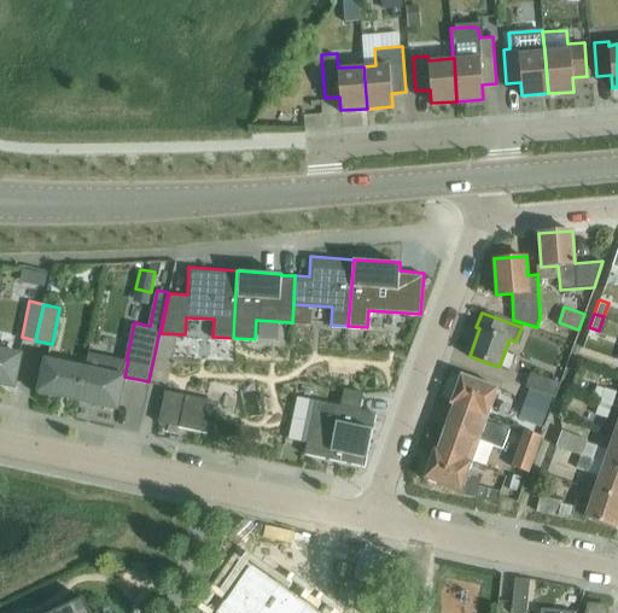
[(0,334),(1,332),(0,332),(0,380),(15,384),(18,366),(22,351),(0,346),(0,334)]
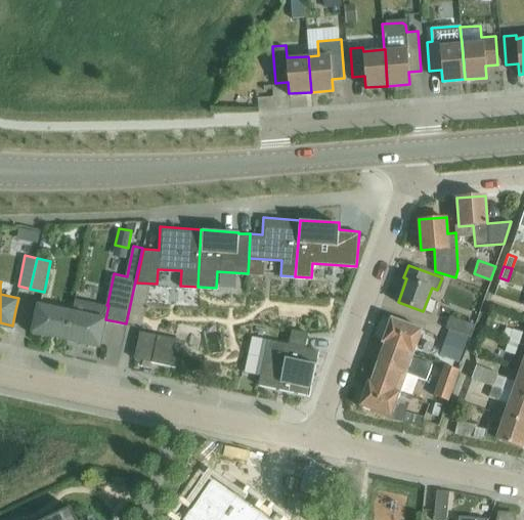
[(106,305),(107,303),(75,296),(72,309),(67,338),(100,345),(105,319),(108,305),(106,305)]
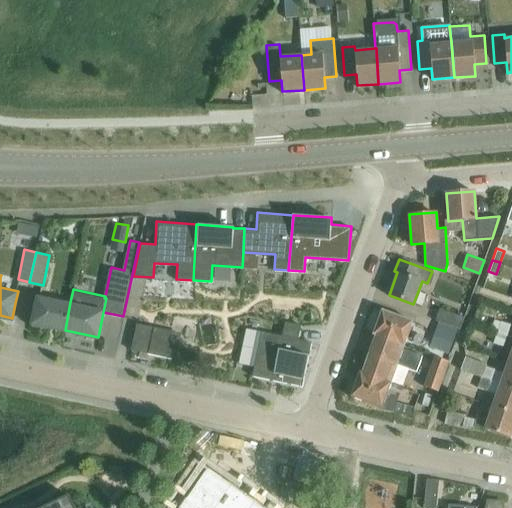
[(32,323),(65,330),(70,302),(38,295),(32,323)]
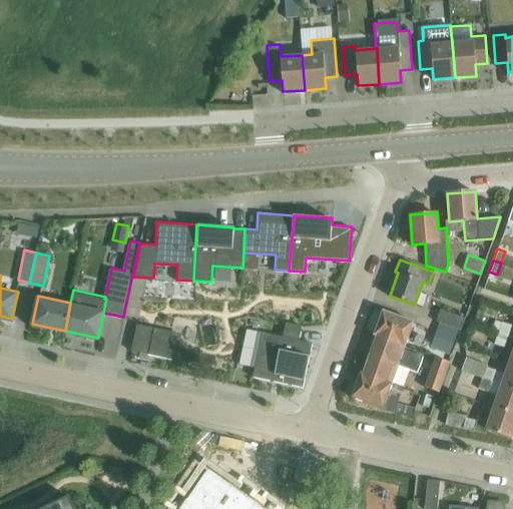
[(440,308),(436,320),(460,329),(465,317),(440,308)]
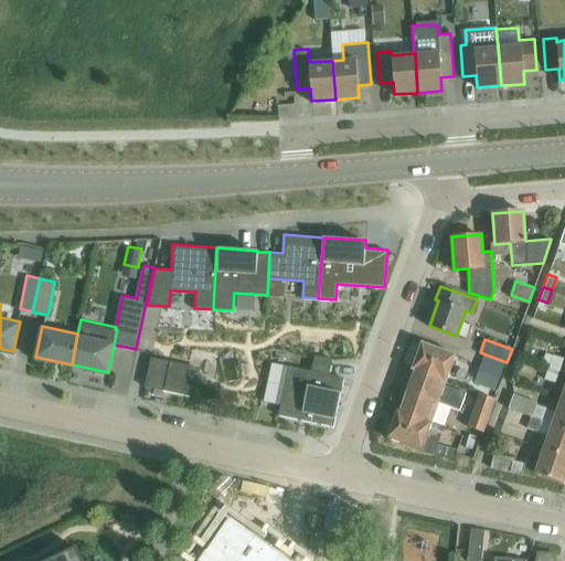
[(409,368),(414,369),(445,380),(455,353),(419,340),(409,368)]
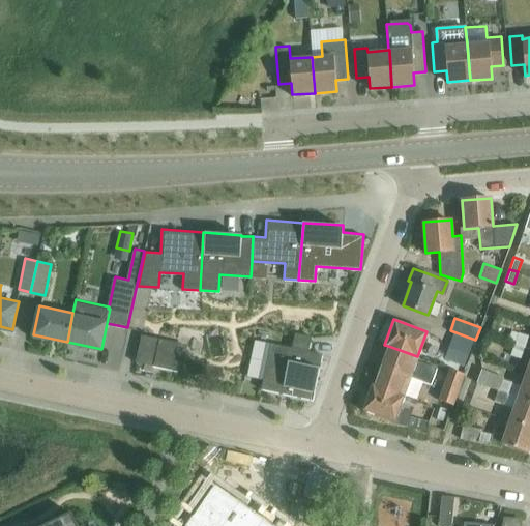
[(525,346),(529,333),(519,330),(514,342),(525,346)]
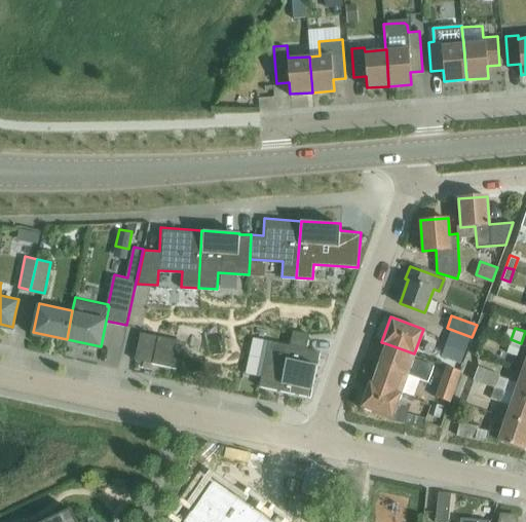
[(268,339),(258,385),(309,396),(320,350),(306,347),(309,333),(292,329),(289,343),(268,339)]
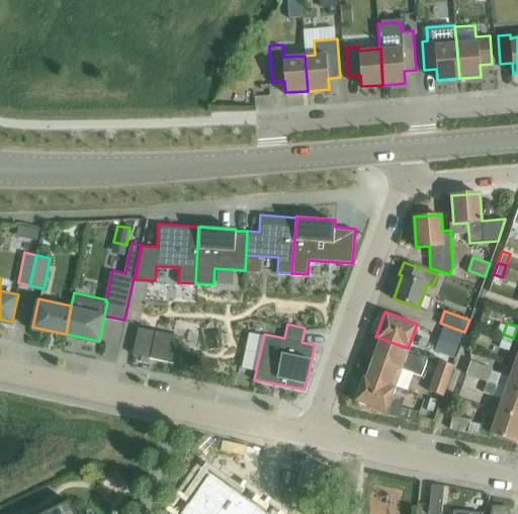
[(442,327),(435,346),(454,352),(461,333),(442,327)]
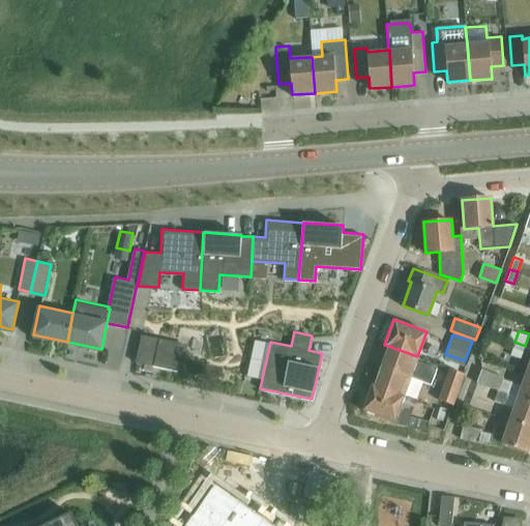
[(158,338),(152,364),(177,371),(183,343),(158,338)]
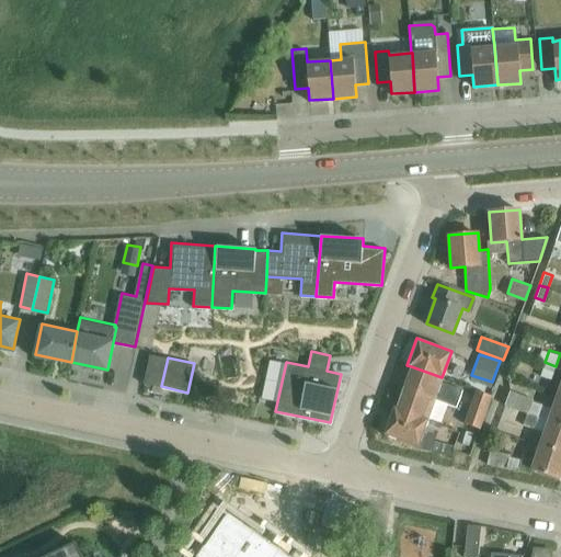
[(556,366),(545,362),(540,374),(551,377),(556,366)]
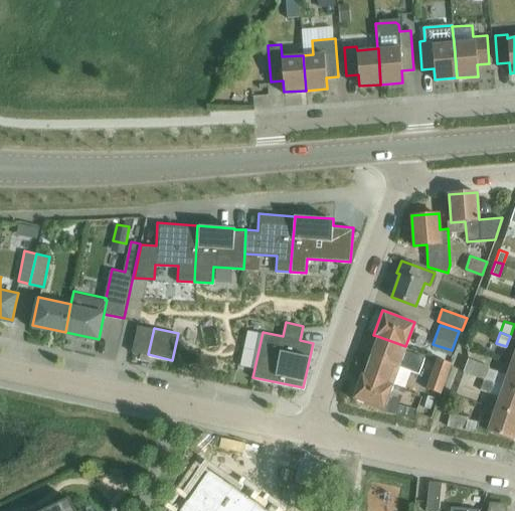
[(377,336),(363,374),(391,384),(398,365),(417,372),(423,356),(404,349),(405,346),(377,336)]
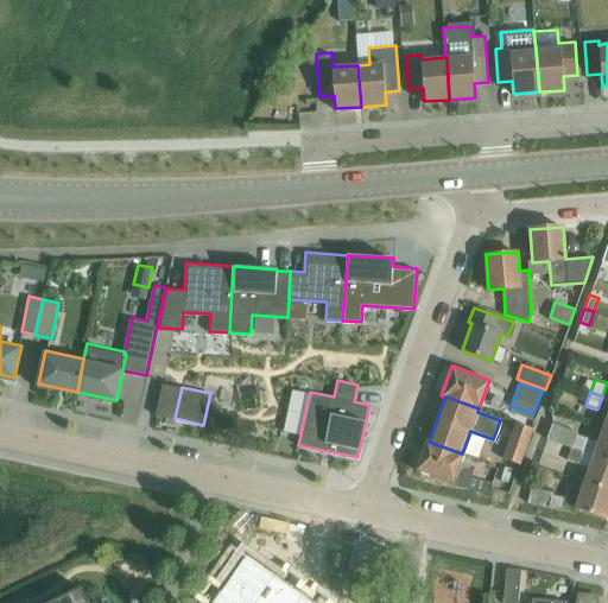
[(504,456),(520,462),(533,427),(515,421),(504,456)]
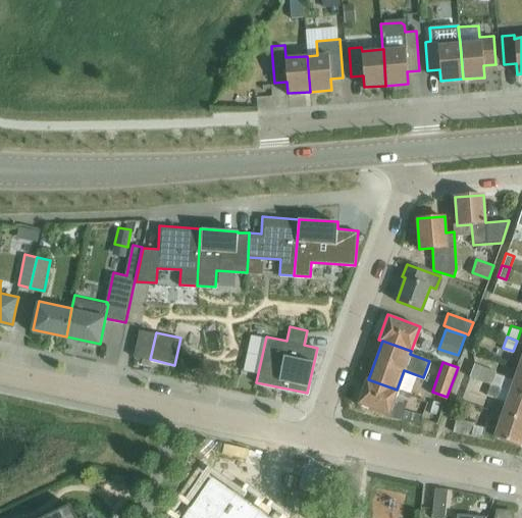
[(501,385),(504,375),(494,371),(496,369),(474,362),(469,375),(490,382),(501,385)]
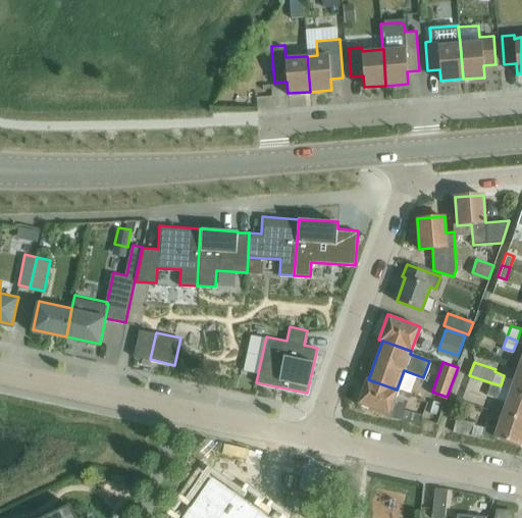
[(521,367),(518,366),(510,390),(521,393),(521,367)]
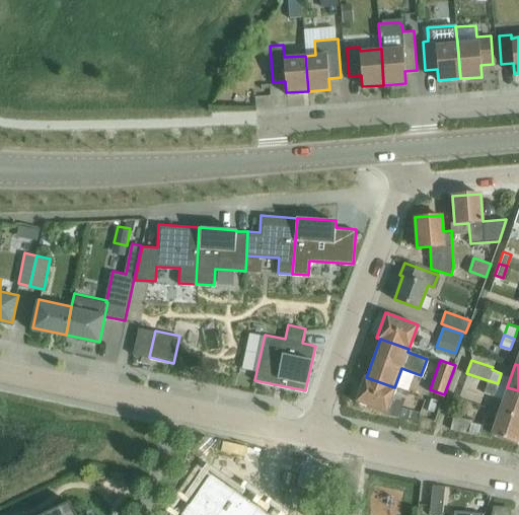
[(394,387),(366,377),(363,375),(354,400),(385,413),(394,387)]
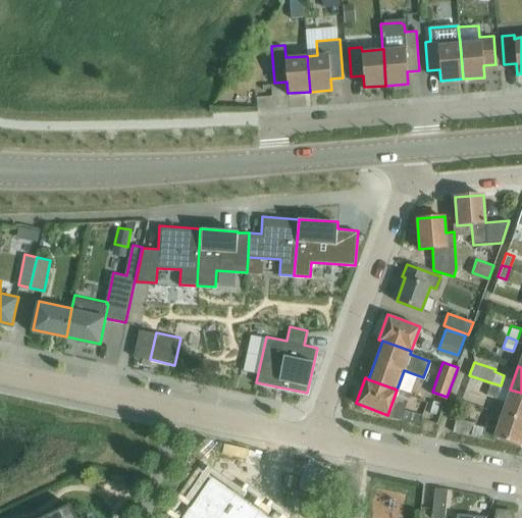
[(501,385),(490,382),(487,393),(507,400),(510,390),(501,385)]
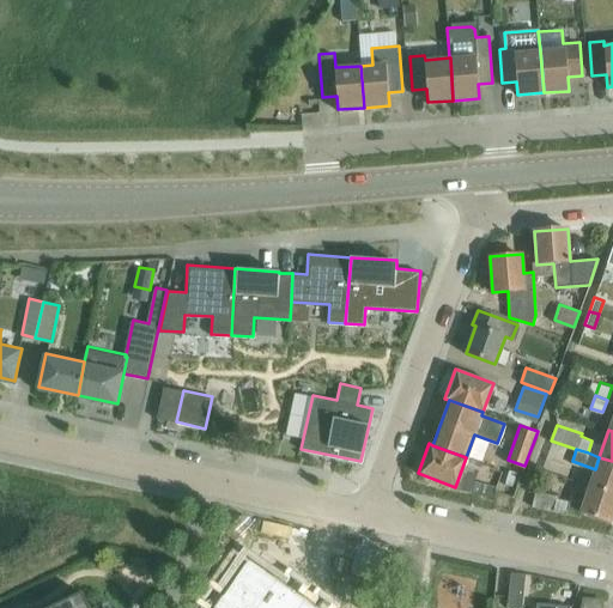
[(595,469),(589,484),(612,492),(612,461),(599,457),(595,469)]
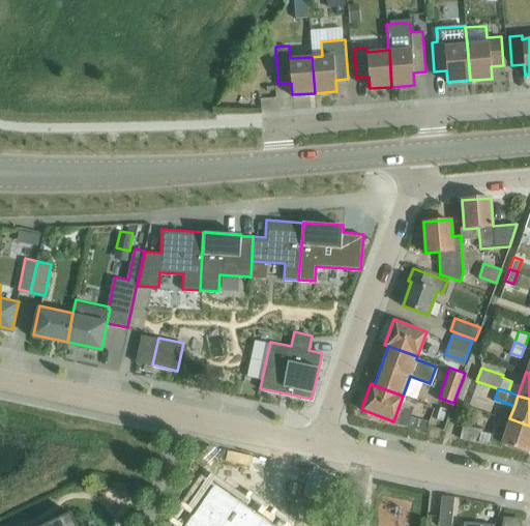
[(529,445),(529,426),(509,418),(505,432),(494,428),(492,433),(480,430),(481,428),(462,424),(460,436),(500,445),(501,442),(528,451),(529,445)]
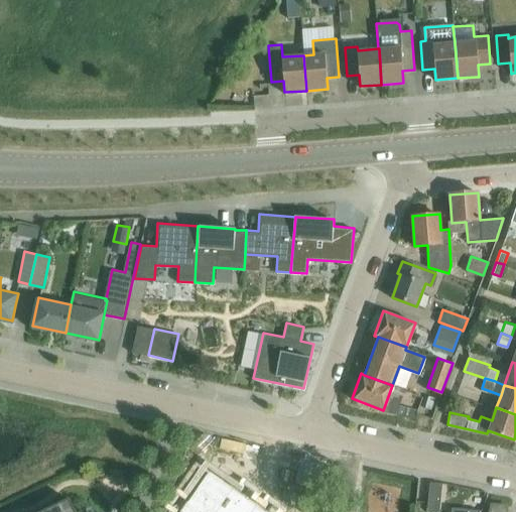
[(268,511),(208,470),(177,511),(268,511)]
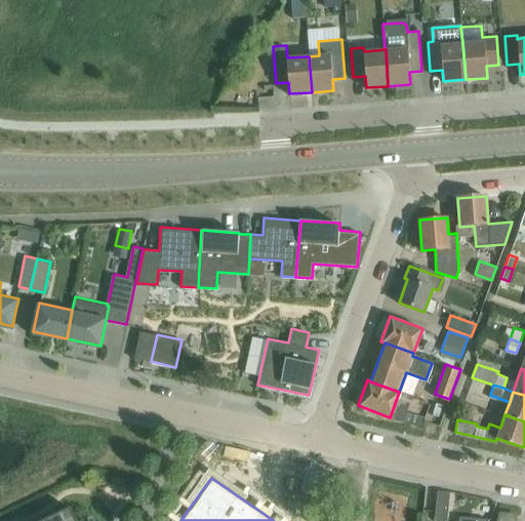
[(433,520),(438,520),(445,520),(449,492),(436,491),(433,520)]
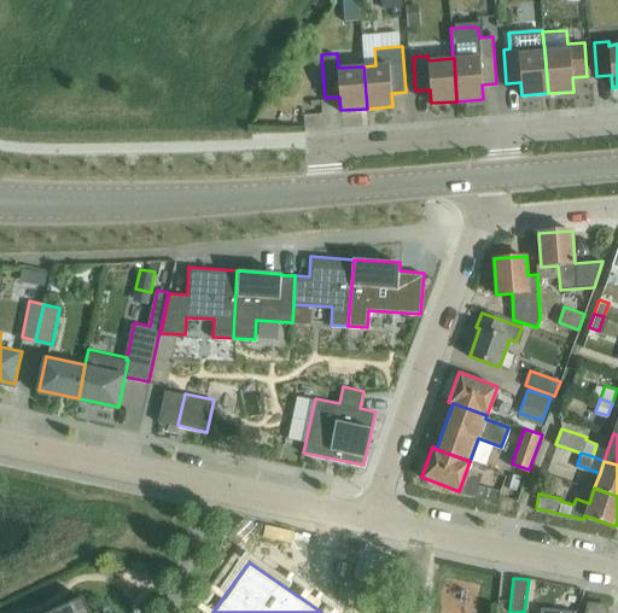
[(91,612),(82,595),(45,612),(91,612)]
